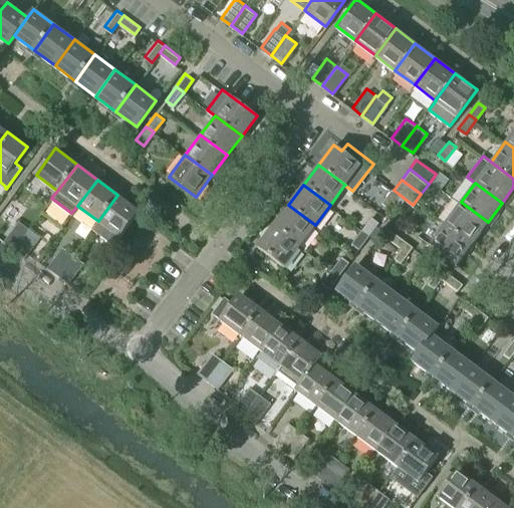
[(399,194),(394,190),(392,189),(381,202),(389,207),(399,194)]
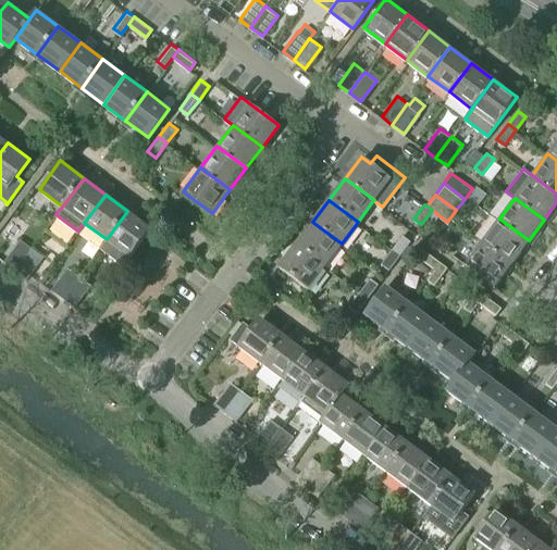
[(107,239),(99,249),(122,265),(150,227),(127,211),(107,239)]
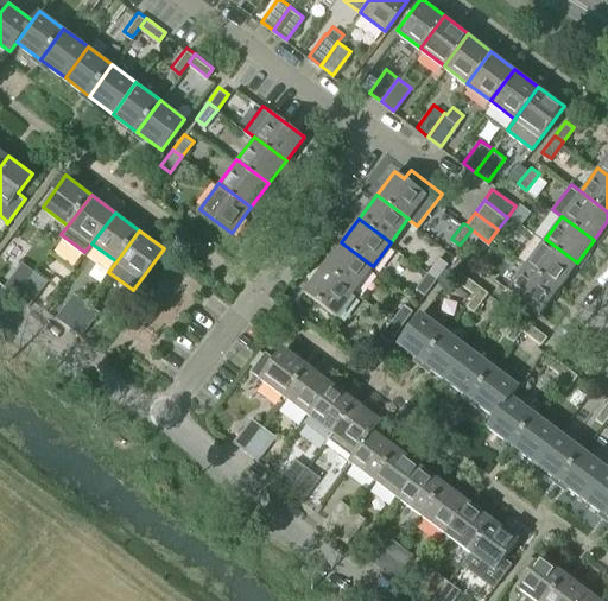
[(559,286),(577,263),(545,239),(527,263),(559,286)]
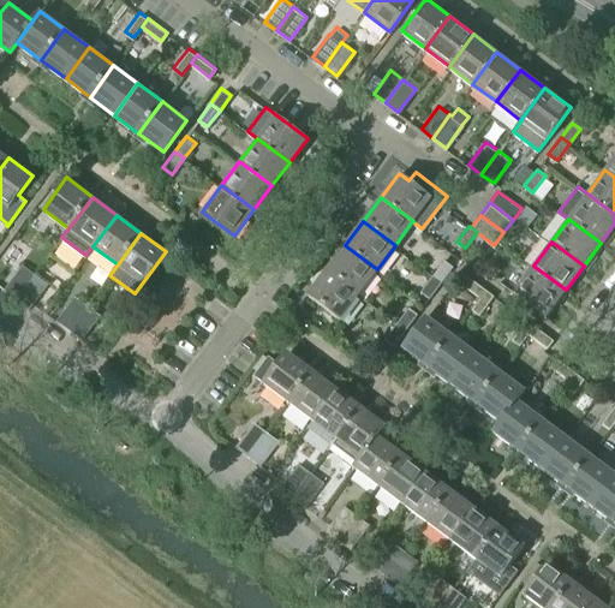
[(359,293),(377,269),(345,245),(327,269),(359,293)]
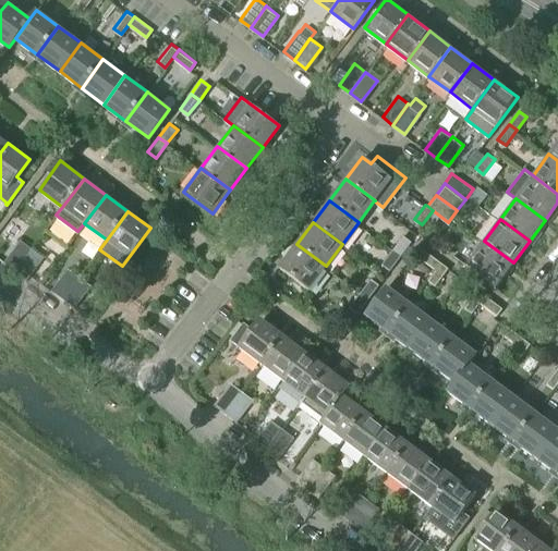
[(401,254),(411,240),(402,234),(392,247),(401,254)]
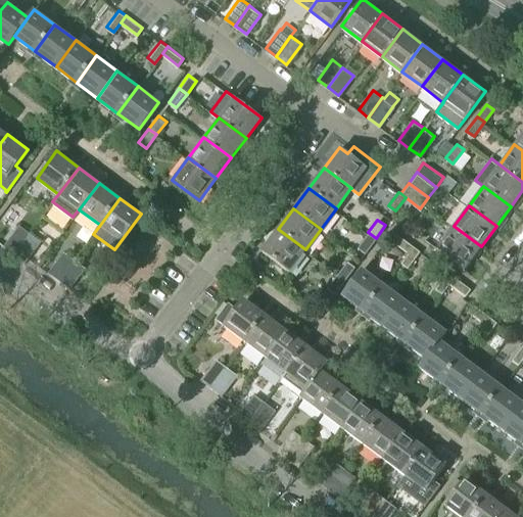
[(14,252),(31,231),(19,223),(4,244),(14,252)]
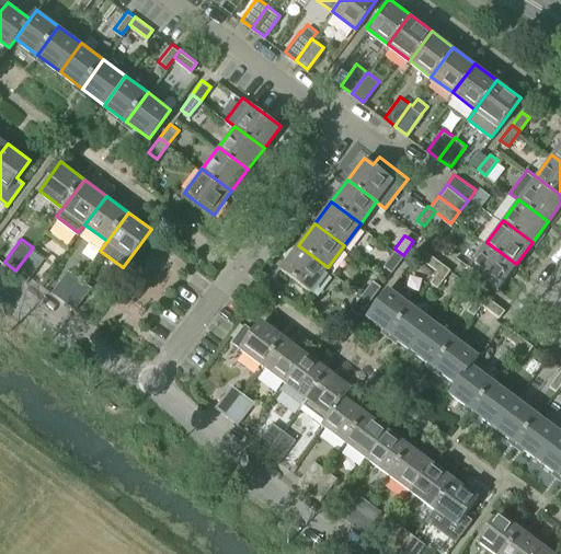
[(469,265),(499,287),(516,264),(487,242),(469,265)]
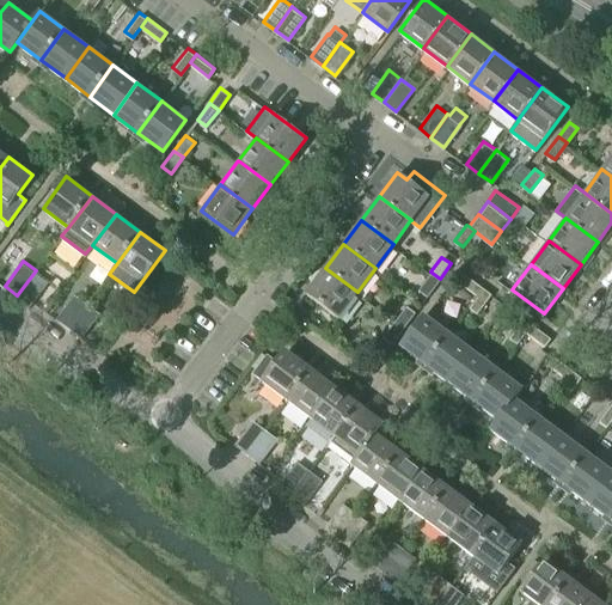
[(338,317),(357,292),(325,268),(307,293),(338,317)]
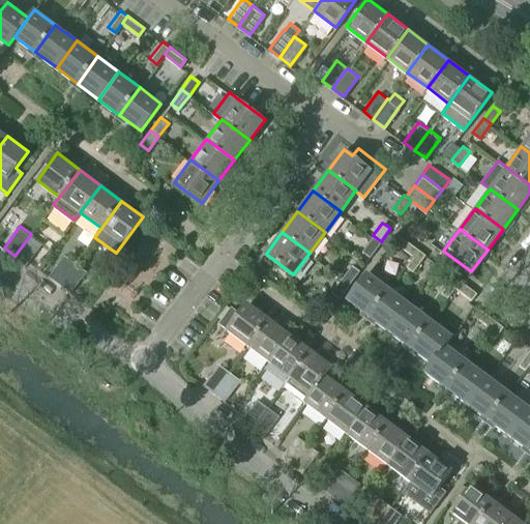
[(31,234),(15,256),(26,264),(41,242),(31,234)]
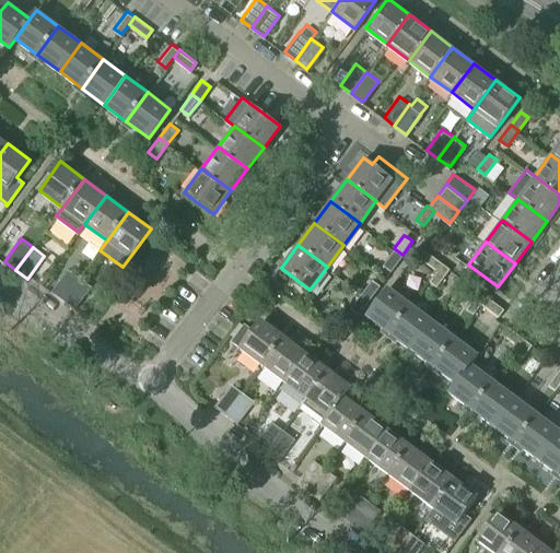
[(392,269),(403,255),(394,248),(383,263),(392,269)]
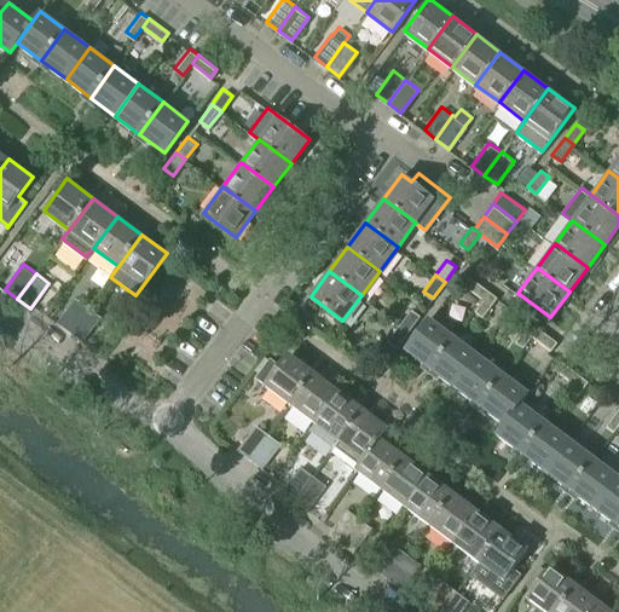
[(484,298),(490,290),(470,275),(464,283),(484,298)]
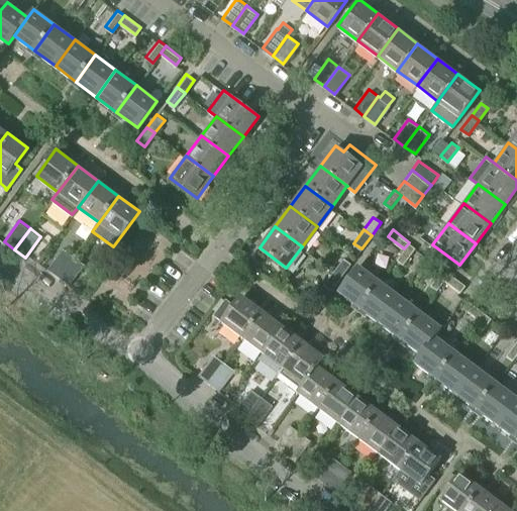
[(409,242),(404,248),(397,259),(403,264),(415,246),(409,242)]
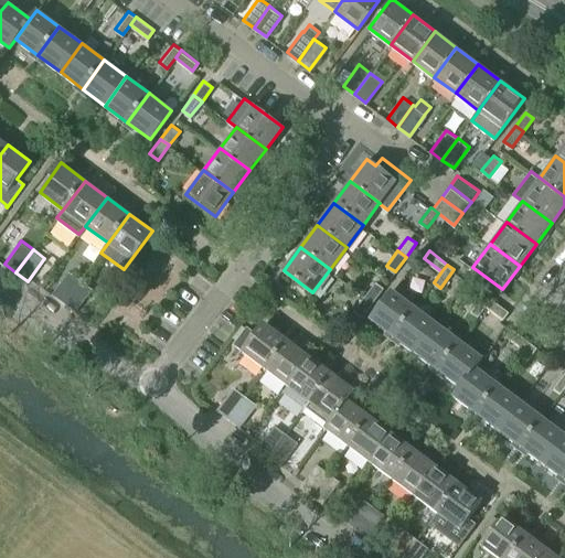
[(64,301),(82,279),(70,269),(53,292),(64,301)]
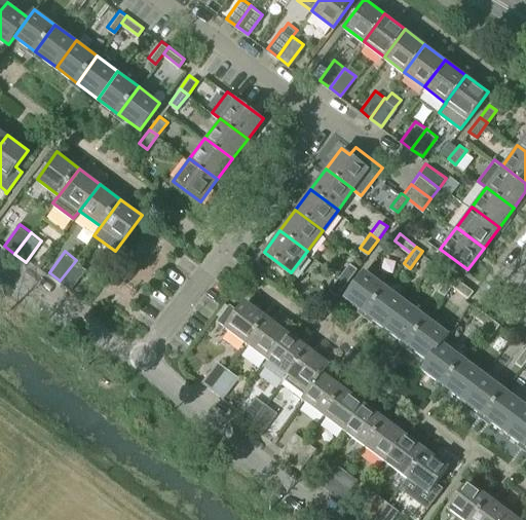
[(76,260),(60,281),(71,289),(86,267),(76,260)]
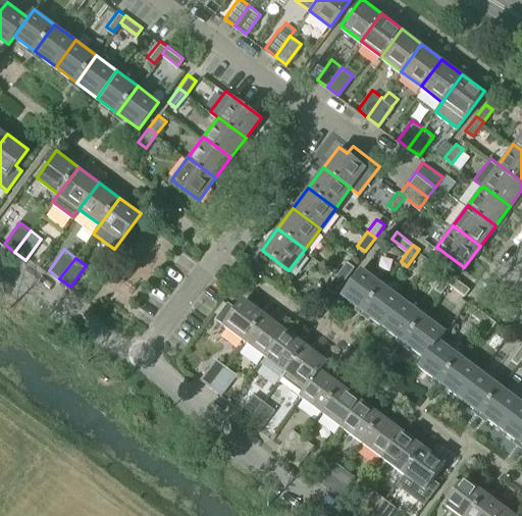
[(336,272),(345,278),(355,265),(347,259),(336,272)]
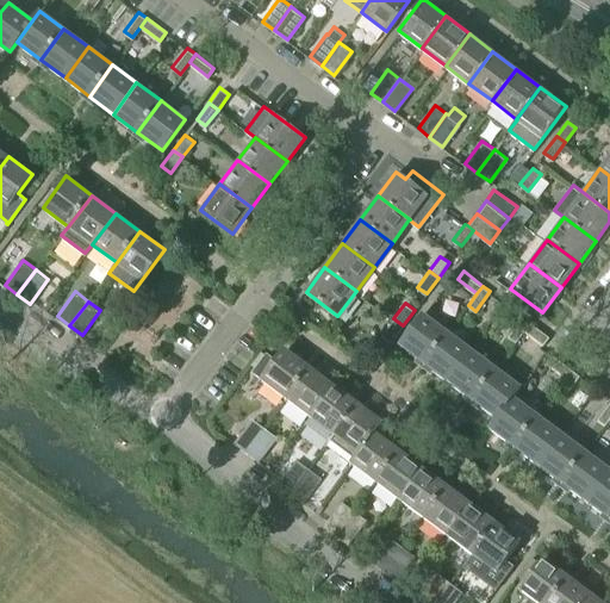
[(424,362),(448,331),(423,312),(399,344),(424,362)]
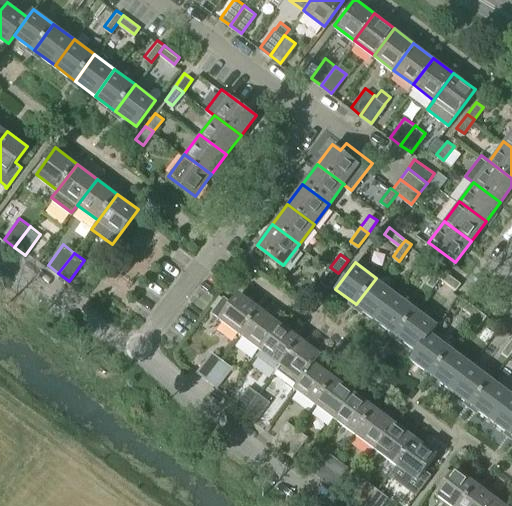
[(440,276),(445,270),(438,265),(427,281),(433,286),(440,276)]
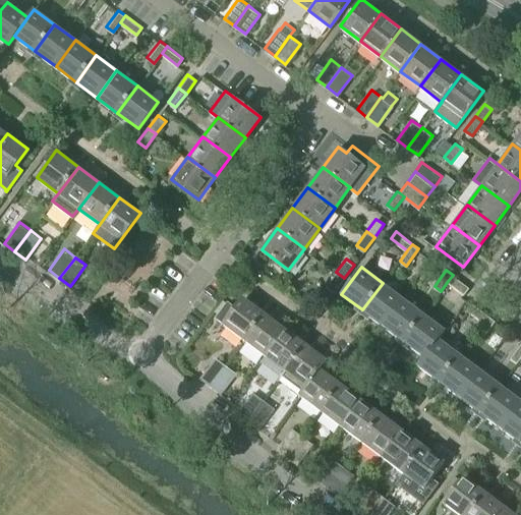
[(334,291),(344,278),(336,272),(326,285),(334,291)]
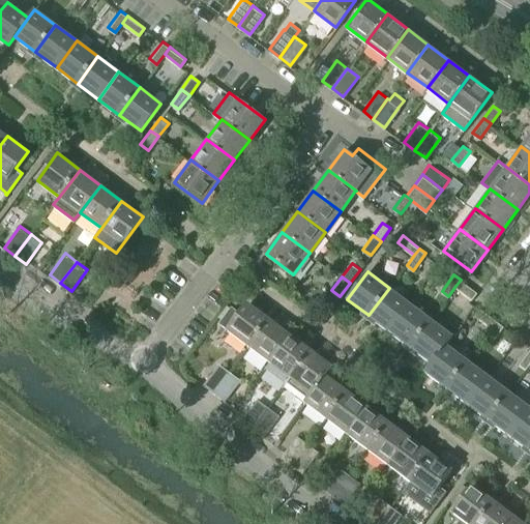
[(461,280),(455,286),(472,298),(477,292),(461,280)]
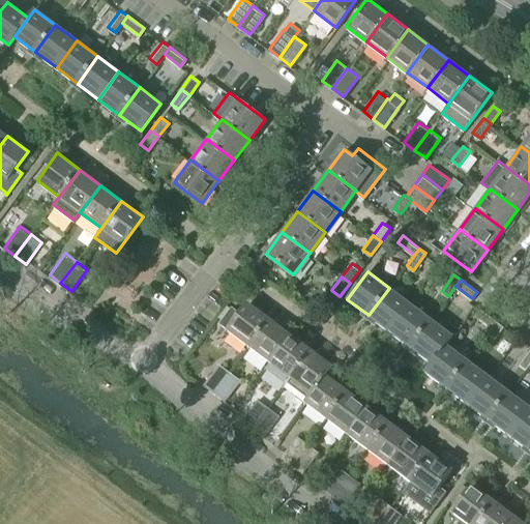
[(389,288),(369,315),(389,331),(410,303),(389,288)]
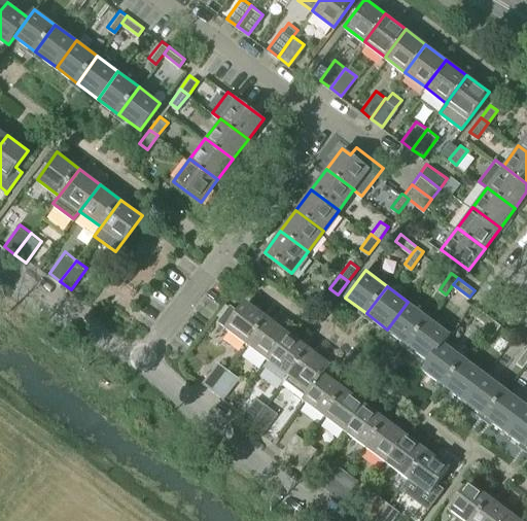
[(221,316),(218,319),(223,323),(226,325),(226,326),(247,343),(267,316),(258,309),(246,300),(245,301),(239,310),(231,304),(221,316)]
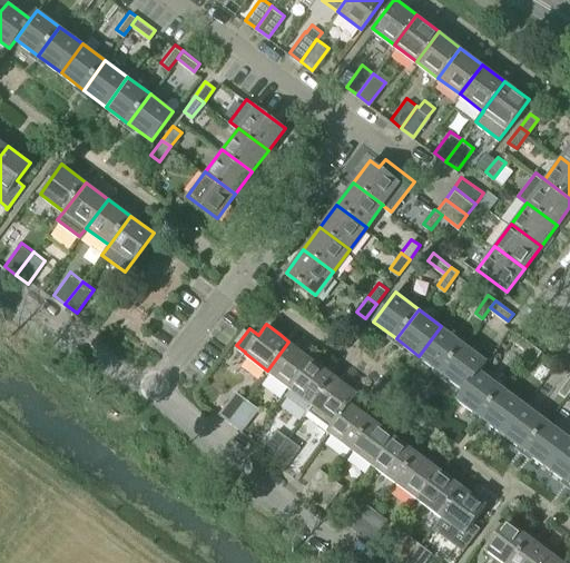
[(442,373),(464,343),(441,326),(419,356),(442,373)]
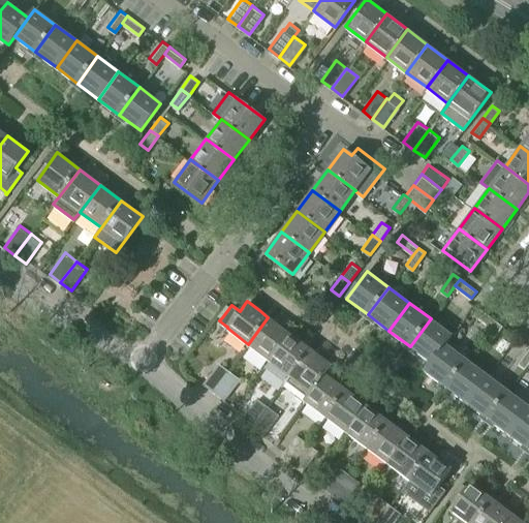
[(490,326),(495,319),(478,307),(473,313),(490,326)]
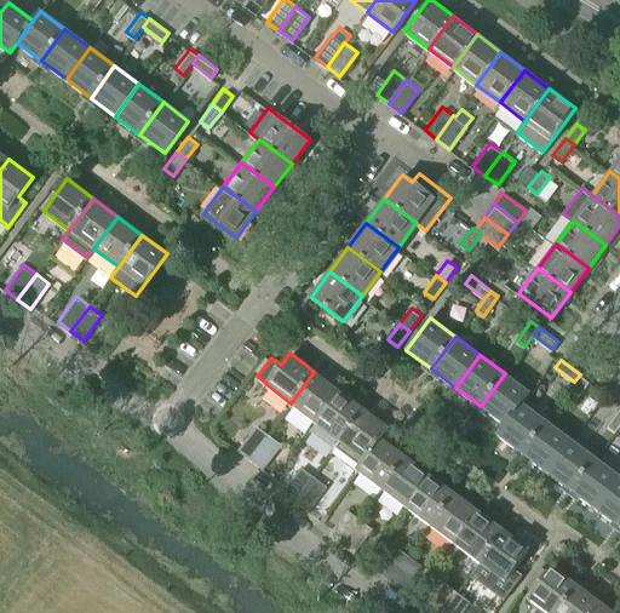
[(314,372),(291,404),(315,422),(339,390),(314,372)]
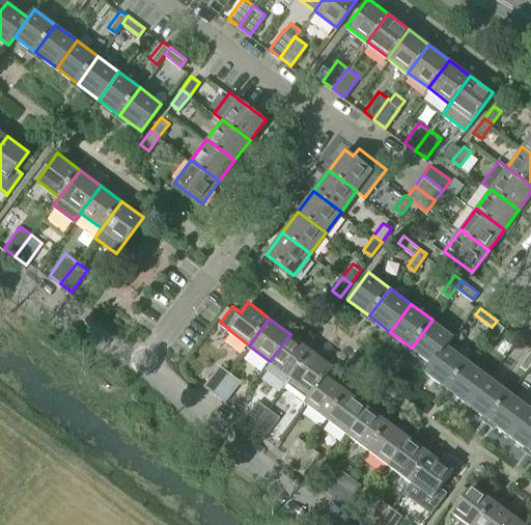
[(432,320),(412,348),(432,363),(446,346),(453,335),(432,320)]
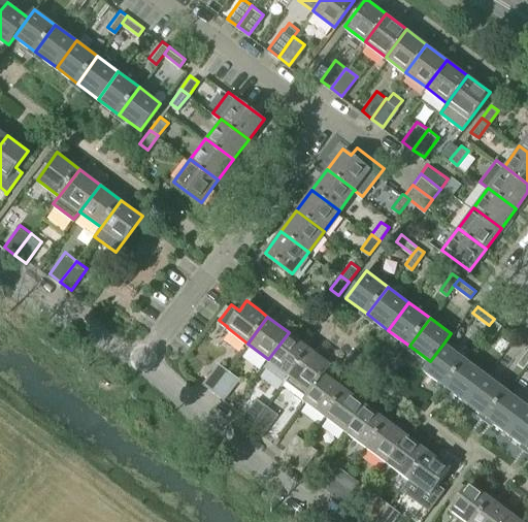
[(494,319),(489,325),(482,335),(488,340),(500,324),(494,319)]
